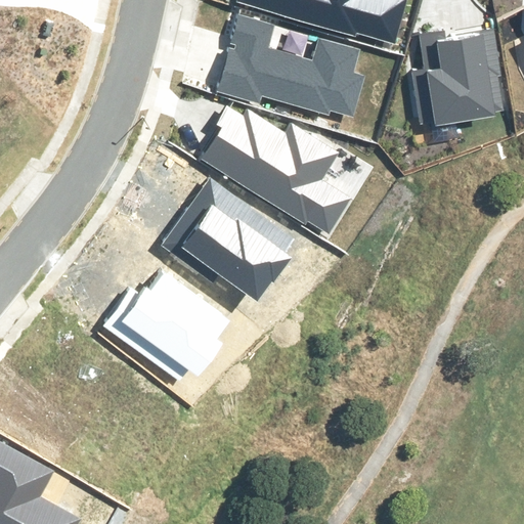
[(357,32),(395,42),(406,0),(239,0),(239,2),(356,36),(357,32)]
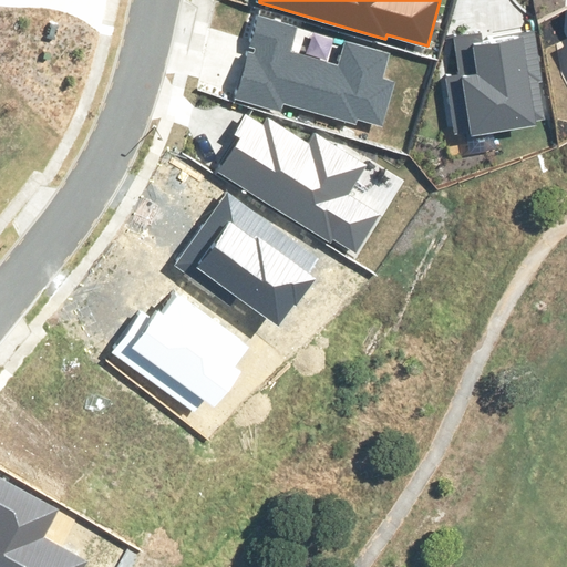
[(284,103),(356,124),(357,120),(380,126),(392,81),(383,79),(390,54),(344,41),(338,65),(290,51),(298,26),(258,14),(249,47),(256,48),(254,53),(249,52),(236,99),(281,111),(284,103)]
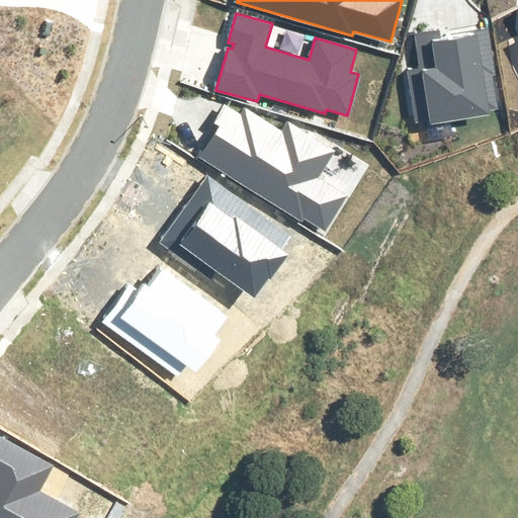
[(406,71),(415,123),(431,120),(431,124),(503,112),(489,28),(440,36),(439,29),(413,33),(418,68),(406,71)]
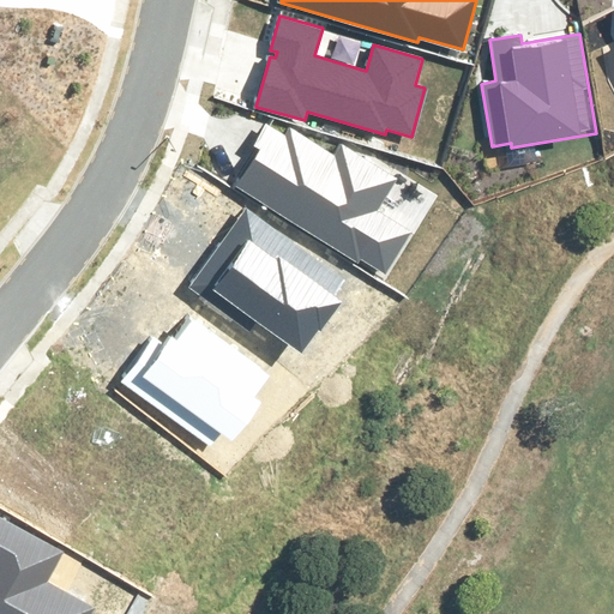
[(362,259),(385,274),(410,230),(374,209),(393,176),(338,144),(332,155),(289,128),(284,136),(266,125),(254,145),(262,149),(236,190),(360,263),(362,259)]
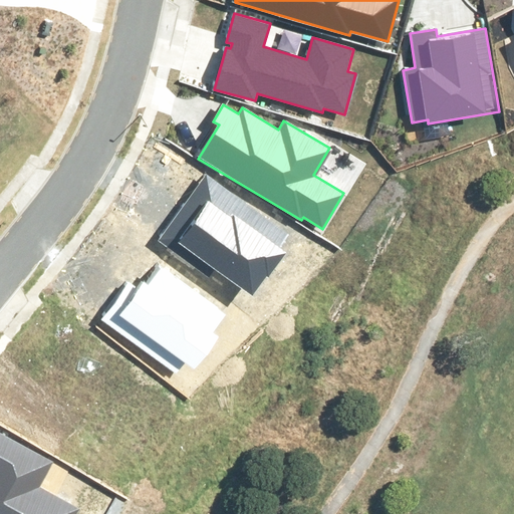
[(214,268),(252,294),(265,275),(269,278),(285,254),(278,249),(288,234),(204,177),(158,243),(208,277),(214,268)]
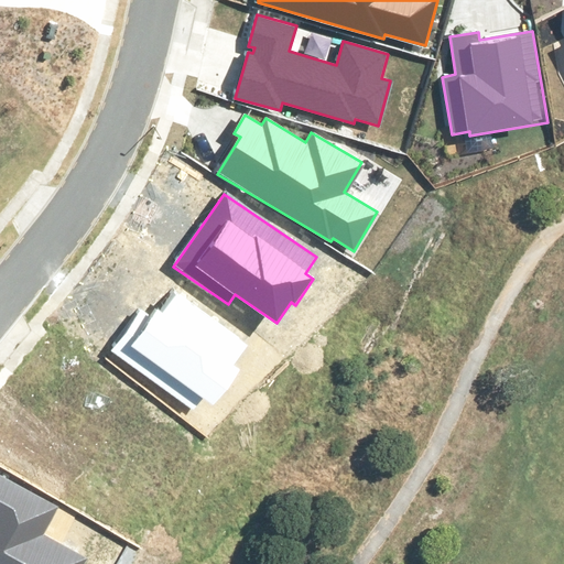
[(111,350),(193,408),(202,396),(215,405),(240,370),(234,365),(248,344),(177,294),(164,312),(158,307),(152,316),(141,308),(111,350)]
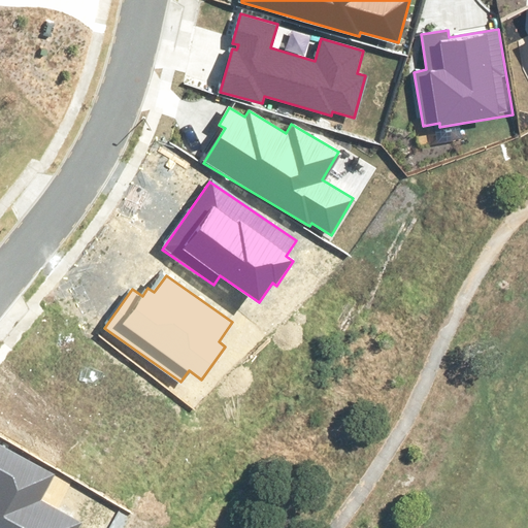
[(0,527),(78,527),(81,523),(40,501),(55,474),(0,446),(0,527)]
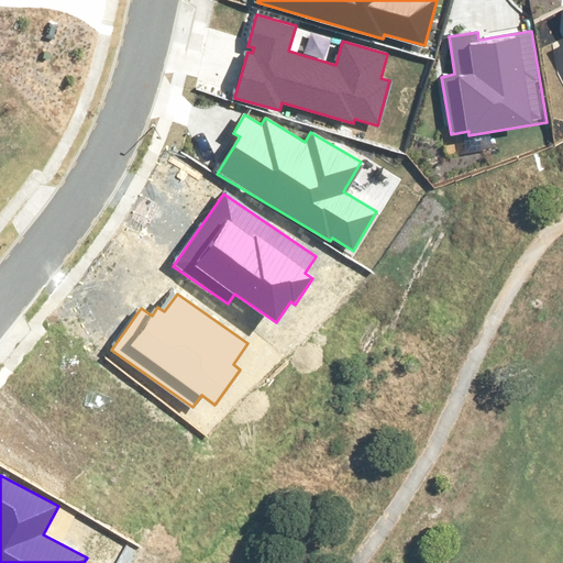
All buildings are outlined.
